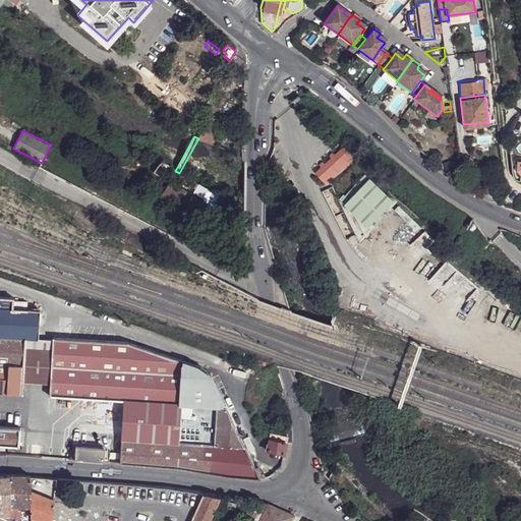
[(352,160),(341,147),(314,170),(326,182),(352,160)]
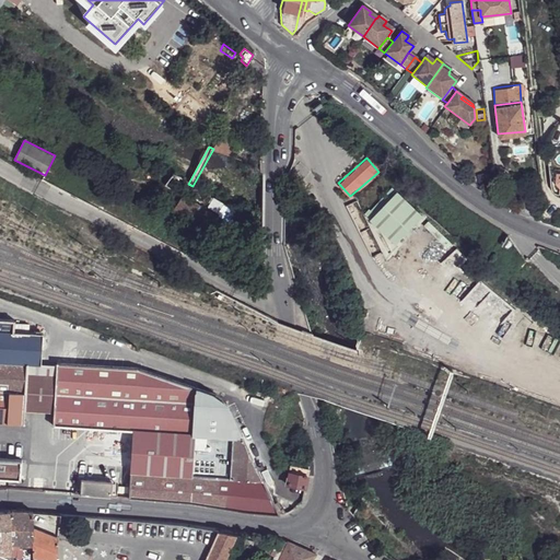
[(393,183),(364,211),(394,241),(422,213),(393,183)]
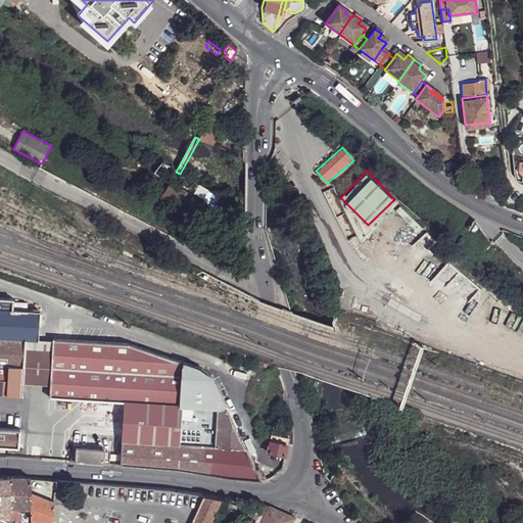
[(199,186),(194,193),(204,198),(202,201),(212,206),(219,197),(199,186)]
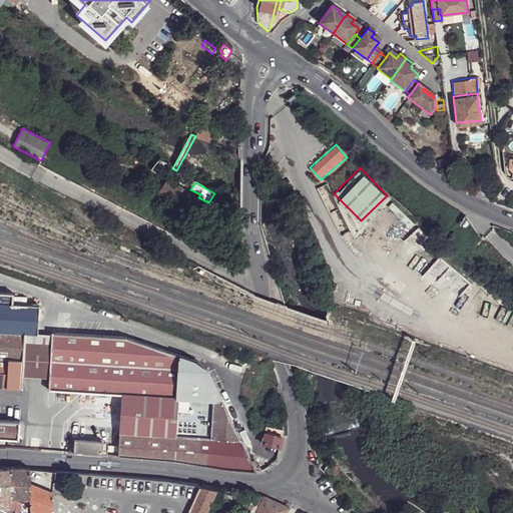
[(0,387),(19,389),(20,389),(21,377),(24,333),(36,334),(38,306),(11,304),(12,294),(0,292),(0,387)]
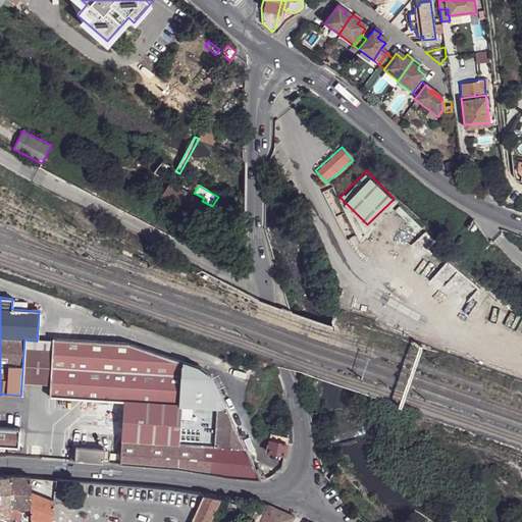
[(37,340),(24,338),(21,383),(48,385),(48,398),(49,398),(122,402),(215,408),(226,409),(211,375),(200,367),(127,344),(52,337),(52,342),(37,340)]
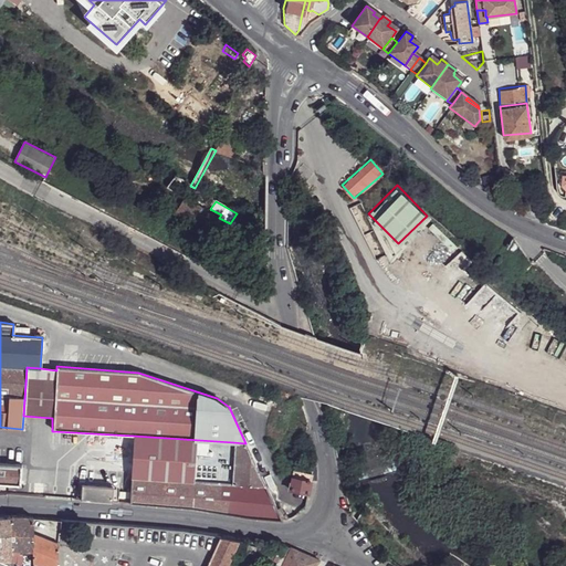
[(0,463),(18,465),(21,429),(0,427),(0,463)]
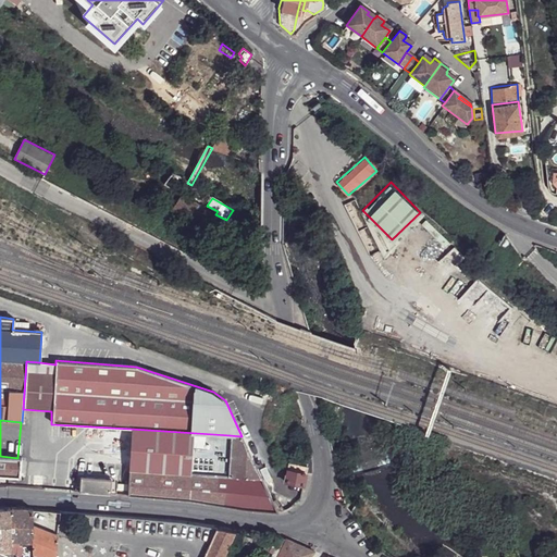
[(131,429),(128,468),(226,474),(230,435),(131,429)]
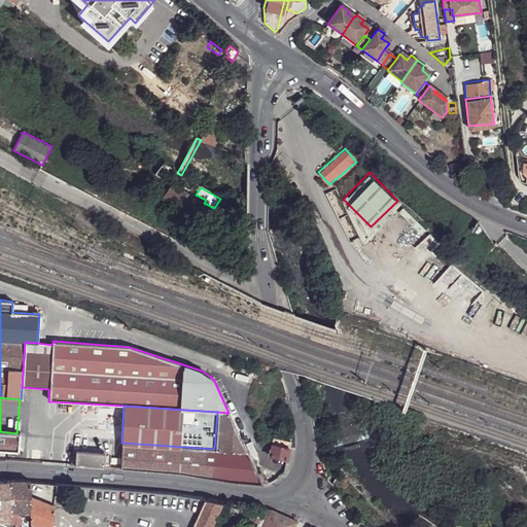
[(217,412),(214,449),(248,451),(229,413),(217,412)]
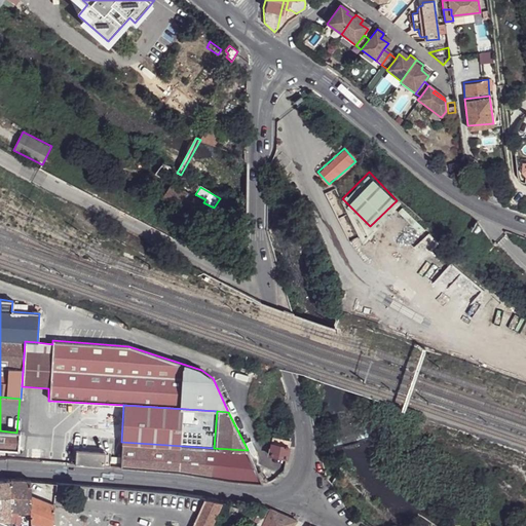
[(0,451),(17,453),(19,433),(16,433),(0,430),(0,451)]
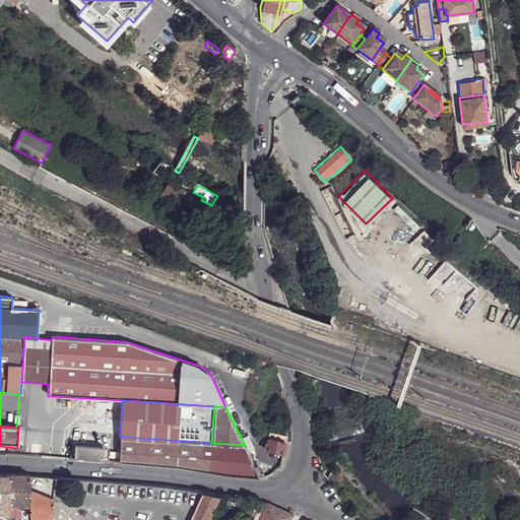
[(270,432),(268,440),(285,443),(286,436),(270,432)]
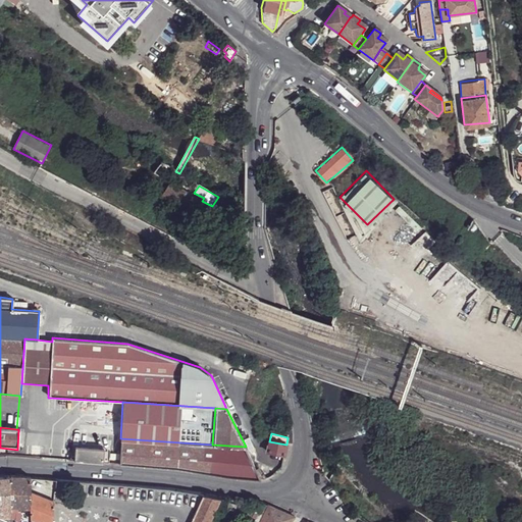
[(260,478),(246,447),(212,445),(120,438),(119,444),(118,464),(168,467),(226,477),(260,478)]
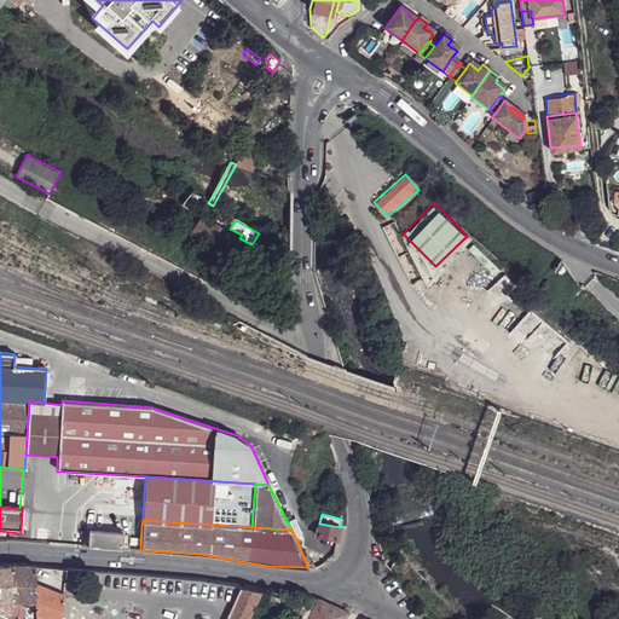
[(337,539),(340,527),(319,524),(318,536),(337,539)]
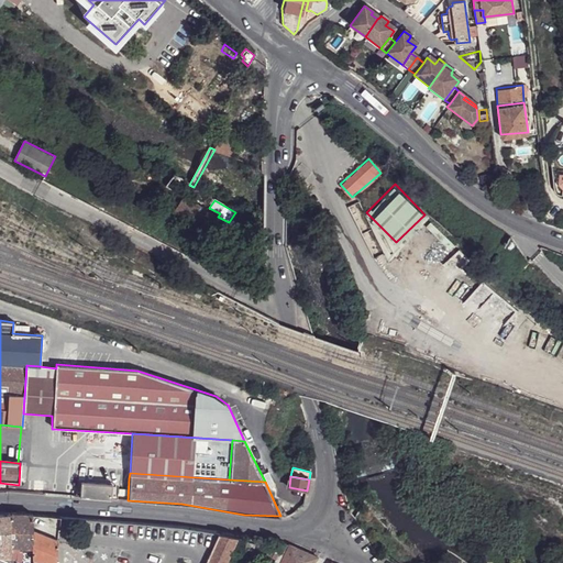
[(32,490),(42,492),(42,483),(32,482),(32,490)]
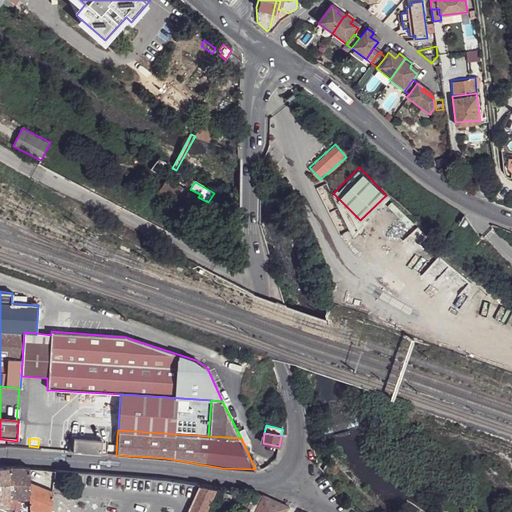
[(73,438),(71,452),(100,454),(100,440),(73,438)]
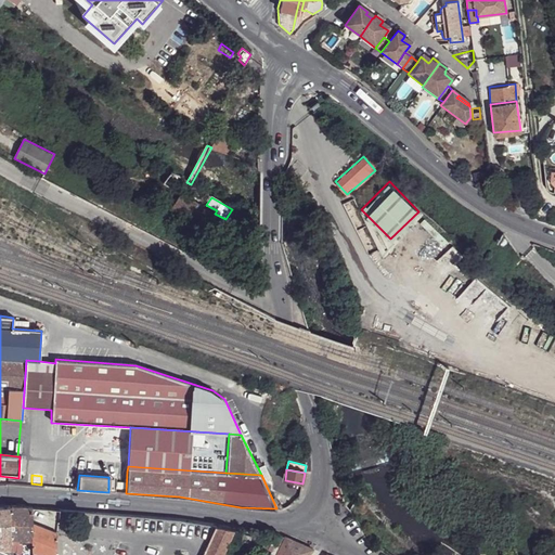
[(0,506),(0,526),(11,526),(11,505),(0,506)]
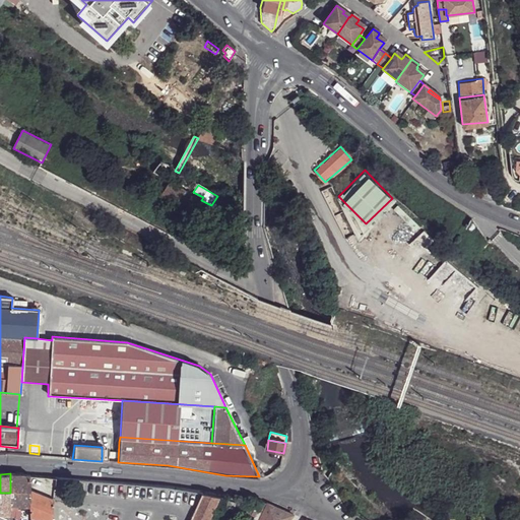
[(30,475),(10,473),(10,493),(10,498),(11,504),(20,504),(20,506),(31,505),(30,490),(30,484),(30,475)]
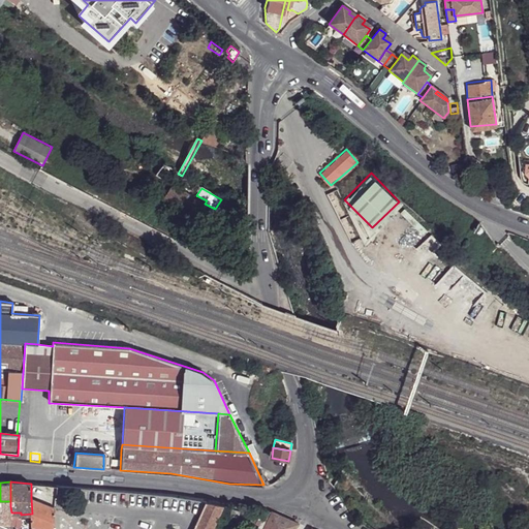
[(54,499),(55,485),(41,485),(40,499),(54,499)]
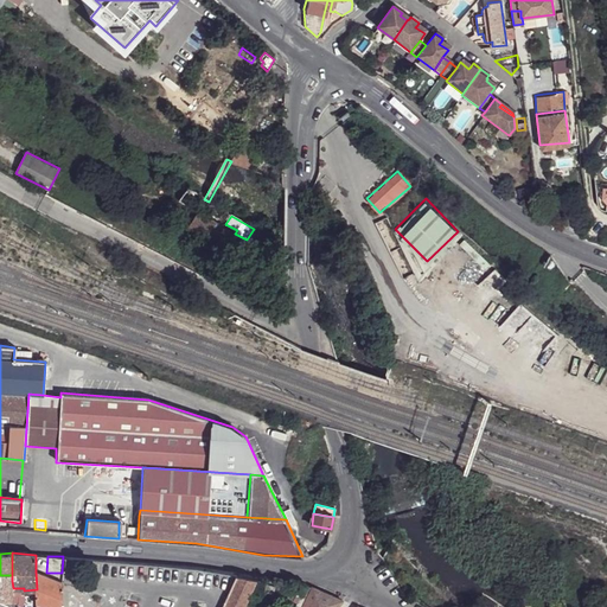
[(61,606),(64,582),(36,572),(37,589),(37,593),(37,602),(48,606),(61,606)]
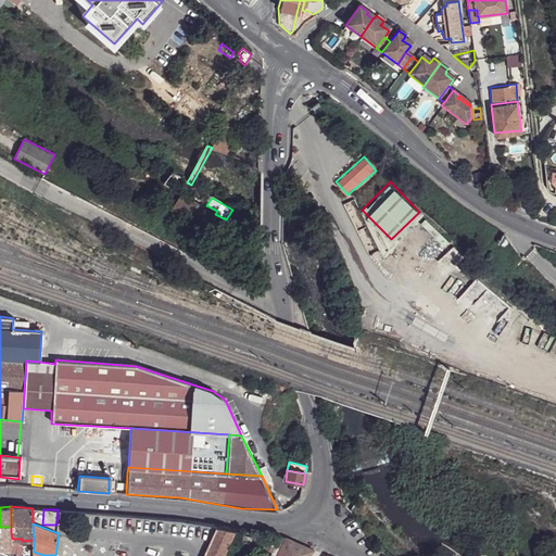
[(236,528),(217,526),(203,555),(223,555),(226,550),(228,544),(236,528)]
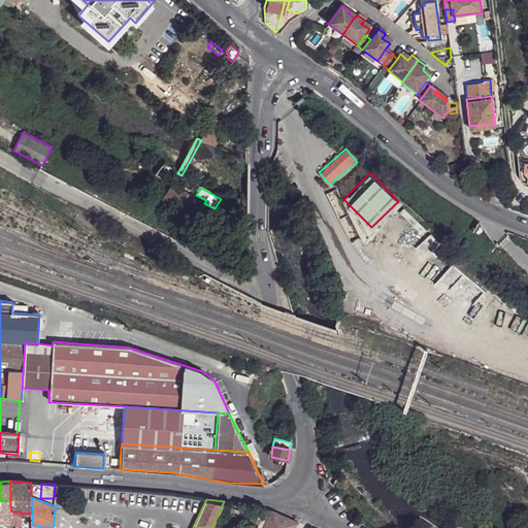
[(10,505),(0,505),(0,520),(10,521),(11,521),(11,517),(11,512),(10,505)]
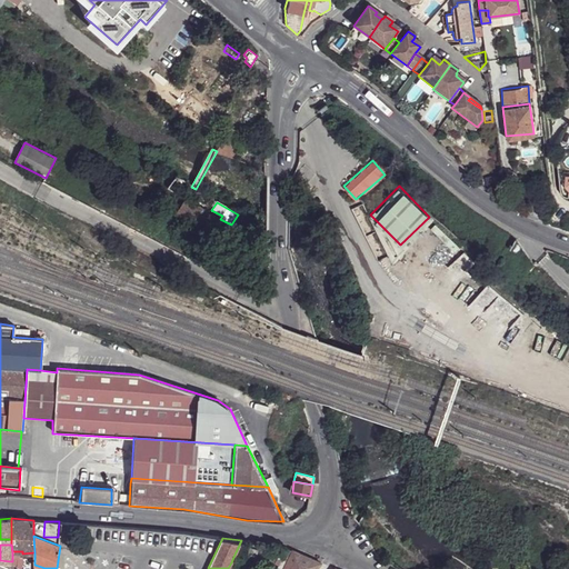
[(259,548),(250,546),(248,553),(257,556),(259,548)]
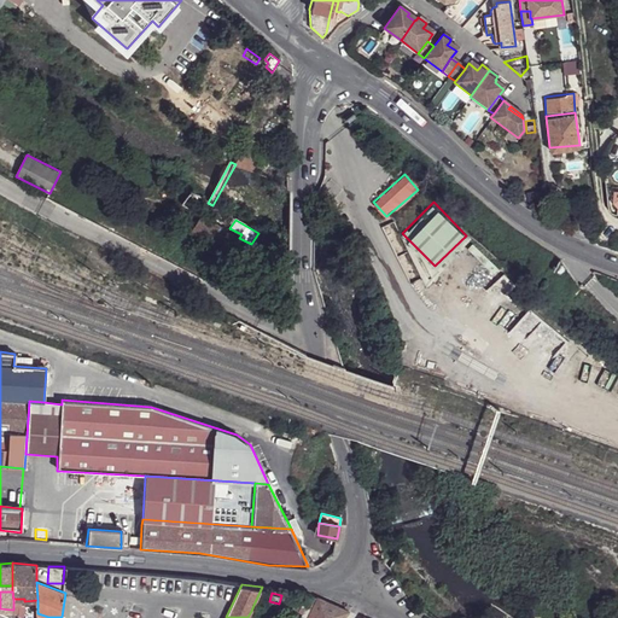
[(307,594),(296,593),(293,600),(284,596),(283,605),(299,610),(307,594)]
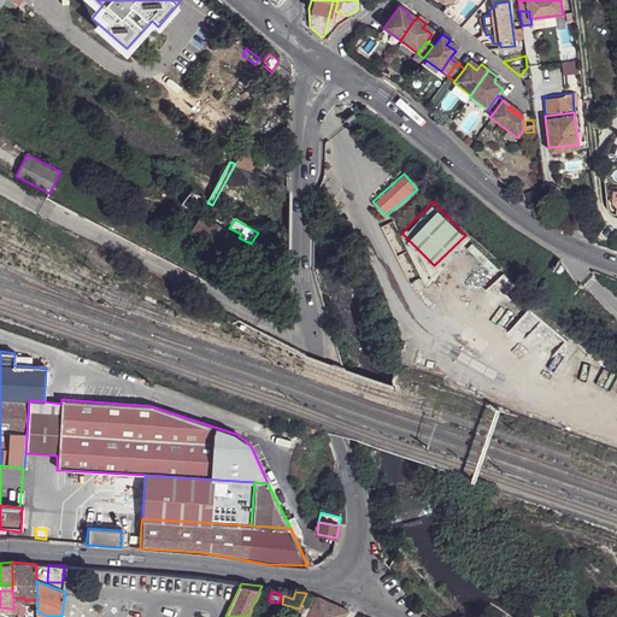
[(311,594),(306,593),(299,609),(304,611),(311,594)]
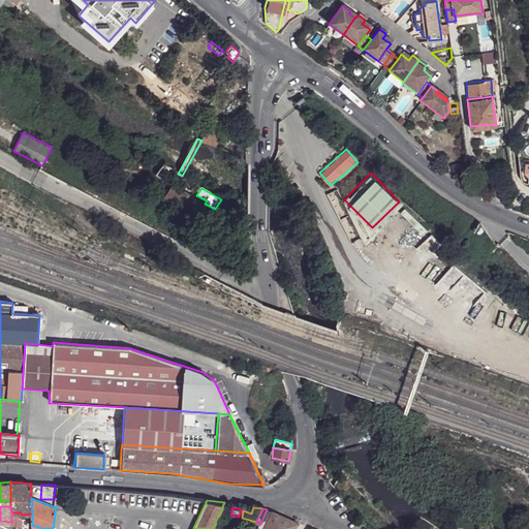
[(293,528),(299,523),(273,511),(263,528),(293,528)]
